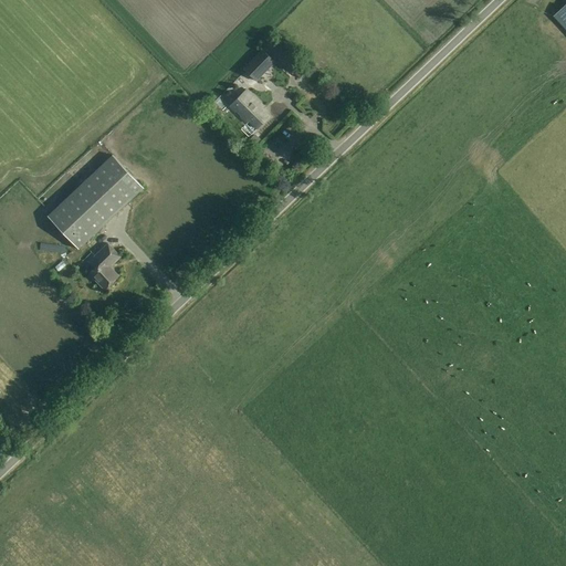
[(554,17),(565,29),(565,4),(563,8),(554,17)]
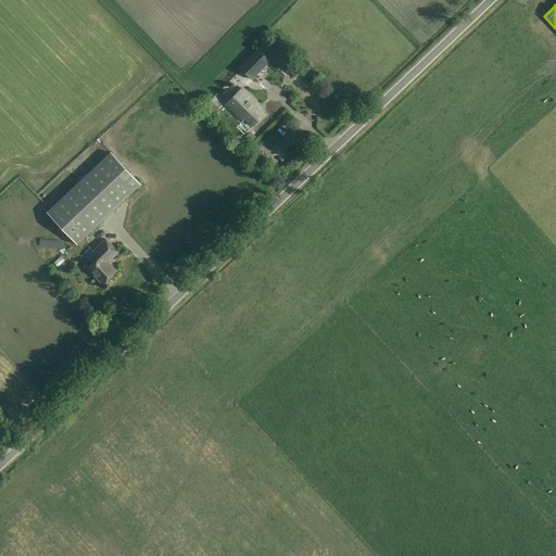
[(268,59),(273,54),(294,76),(303,68),(298,63),(295,65),(268,38),(240,67),(252,79),(270,61),(268,59)]
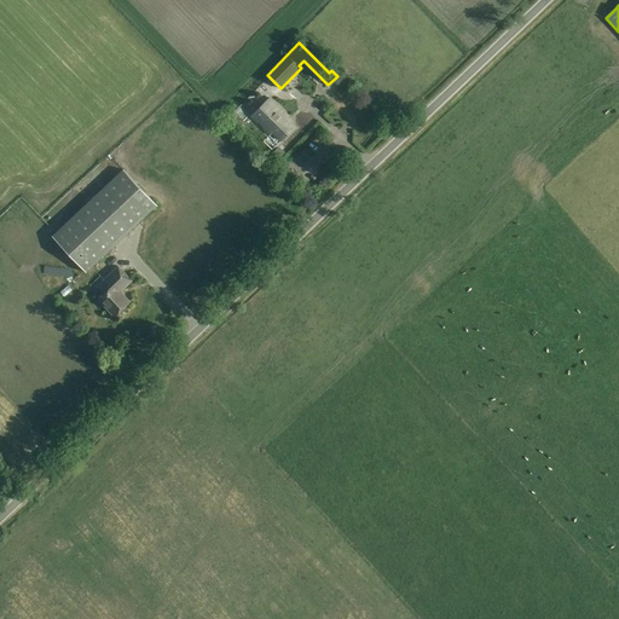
[(250,116),(271,137),(275,133),(282,142),(295,127),(289,121),(291,119),(270,97),(250,116)]
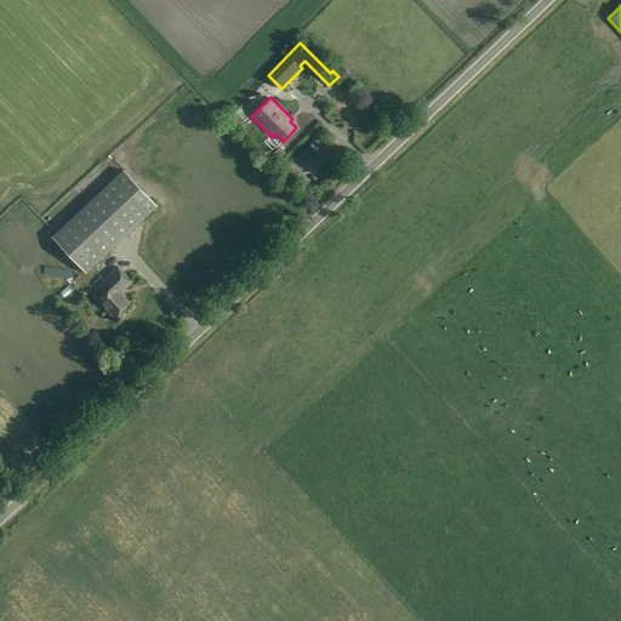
[(87,273),(158,206),(124,170),(53,237),(87,273)]
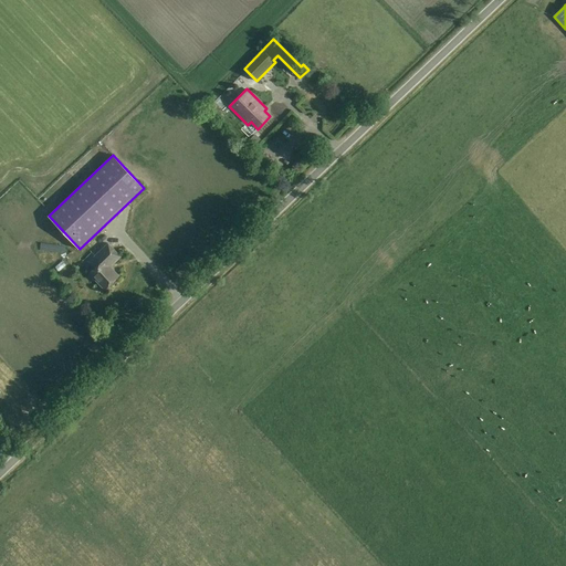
[(111,266),(122,257),(108,243),(95,257),(101,263),(90,273),(105,290),(119,276),(111,266)]
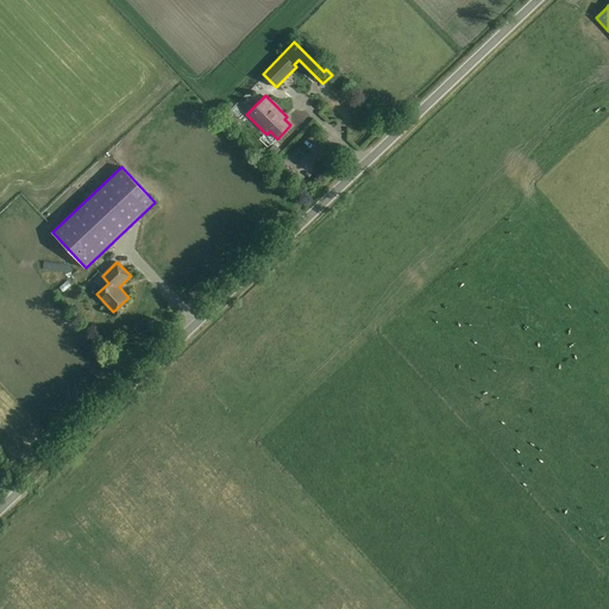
All buildings are outlined.
